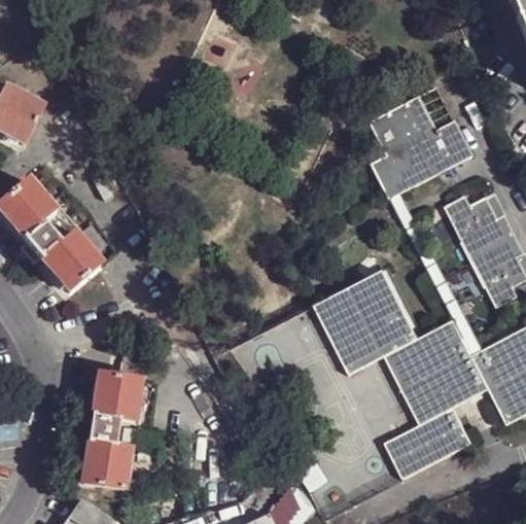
[(506,0),(525,47),(525,0),(506,0)]
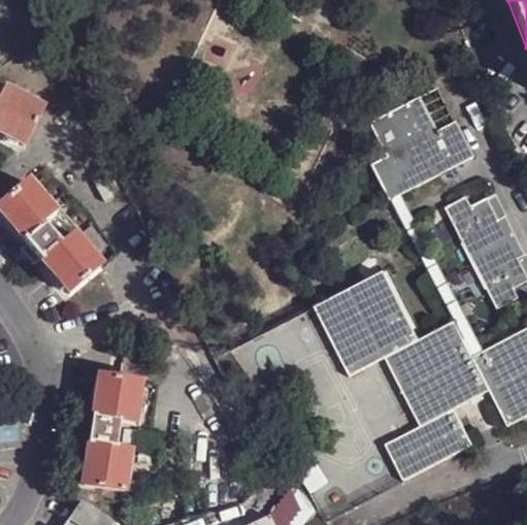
[(42,105),(3,87),(0,91),(0,131),(23,143),(42,105)]
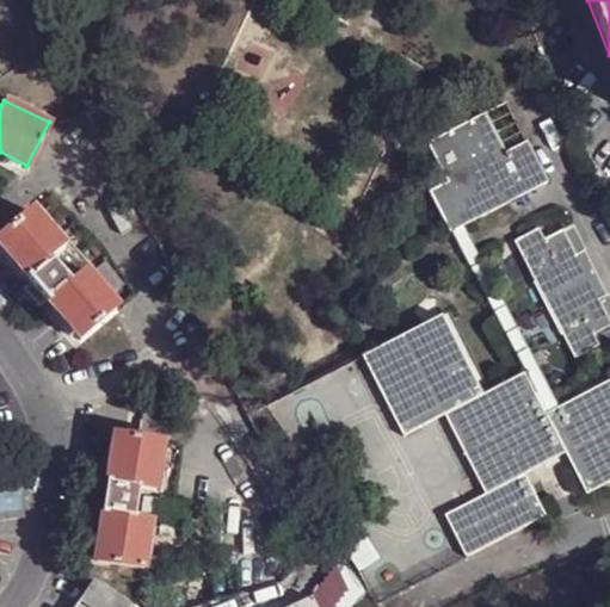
[(484,111),(425,141),(445,181),(427,190),(443,221),(448,230),(450,230),(461,224),(546,180),(525,140),(504,150),(484,111)]
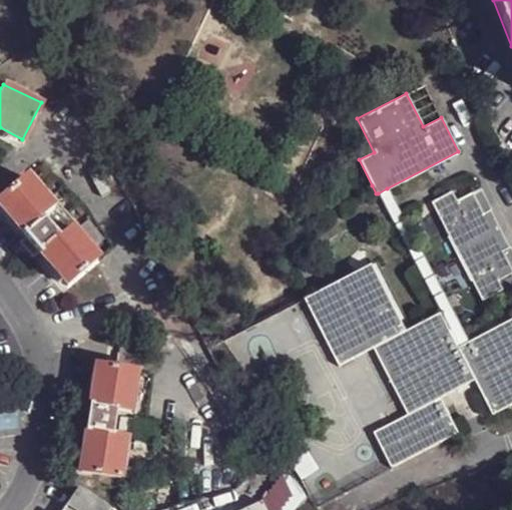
[(98,258),(73,228),(70,225),(59,234),(45,217),(55,208),(53,205),(27,176),(0,199),(0,206),(26,237),(38,250),(68,284),(98,258)]
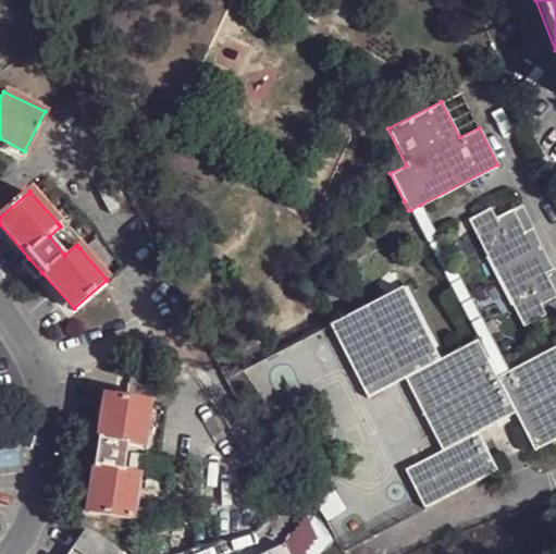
[(420,205),(410,210),(478,339),(497,376),(507,371),(420,205)]
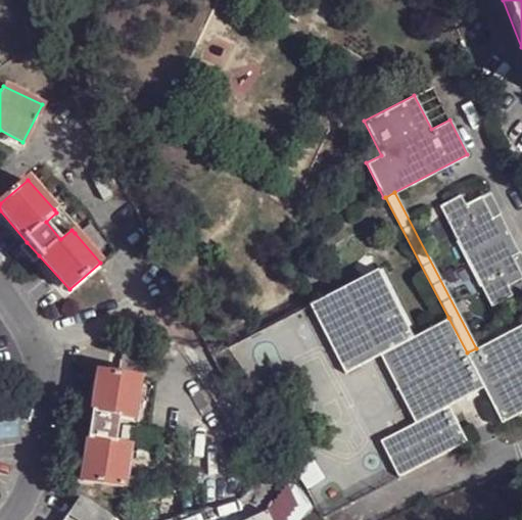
[(488,192),(479,196),(491,217),(499,214),(500,214),(488,192)]
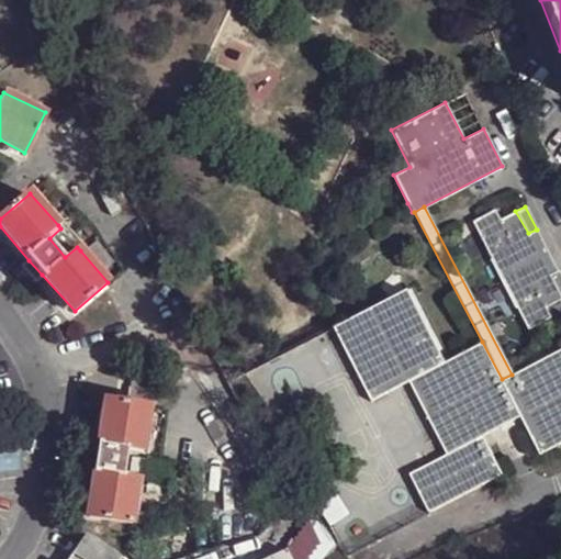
[(472,221),(527,327),(550,316),(546,306),(560,299),(549,274),(557,271),(536,230),(528,233),(515,211),(500,219),(495,210),(472,221)]
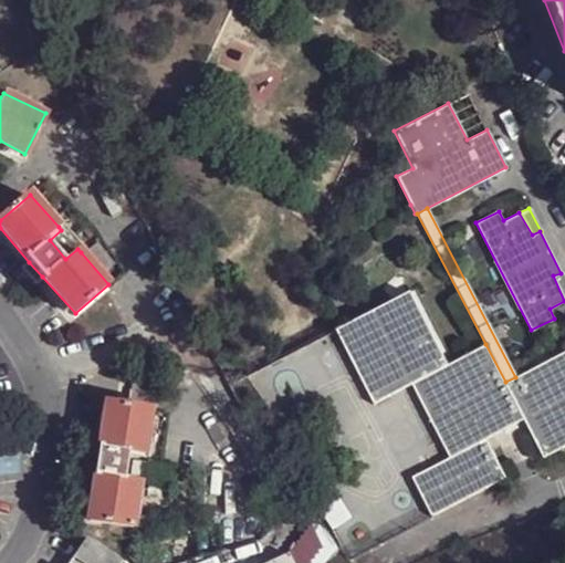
[(86,248),(64,222),(59,227),(61,230),(50,240),(65,259),(77,249),(81,252),(86,248)]
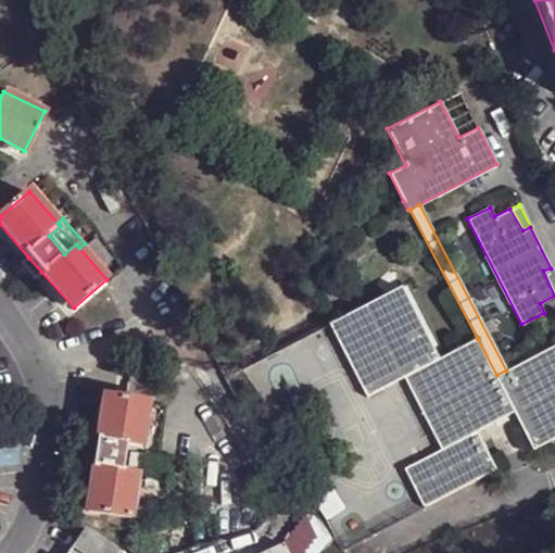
[(554,294),(554,271),(553,267),(551,268),(543,271),(554,296),(554,294)]
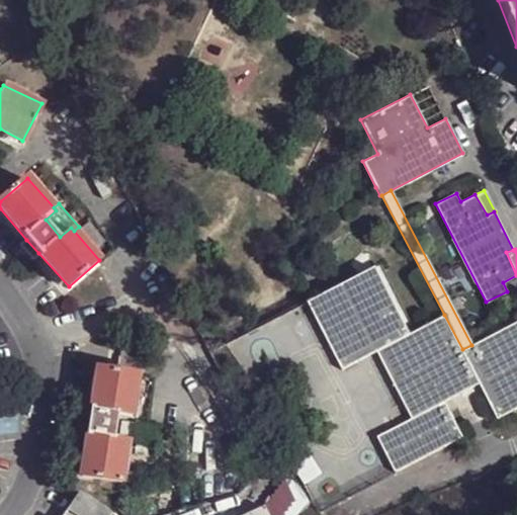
[(395,470),(461,435),(443,401),(479,381),(497,417),(516,406),(516,320),(511,324),(471,345),(462,349),(444,315),(408,333),(373,267),(329,290),(307,302),(341,367),(375,349),(411,417),(376,435),(395,470)]
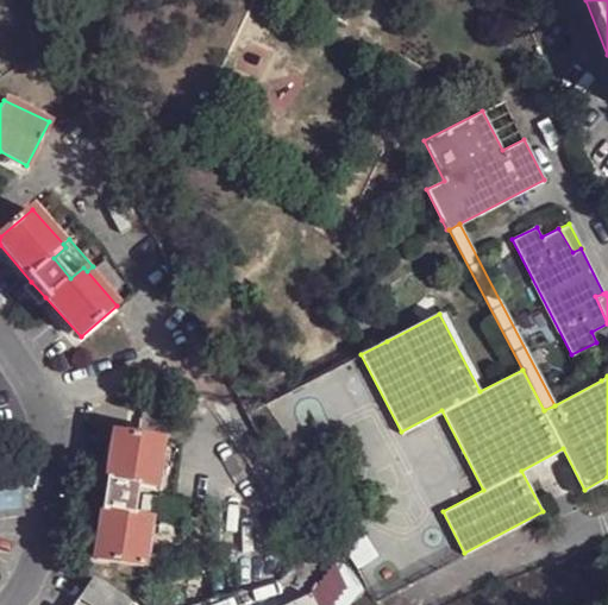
[(306,434),(321,423),(319,401),(300,391),(282,403),(284,424),(306,434)]
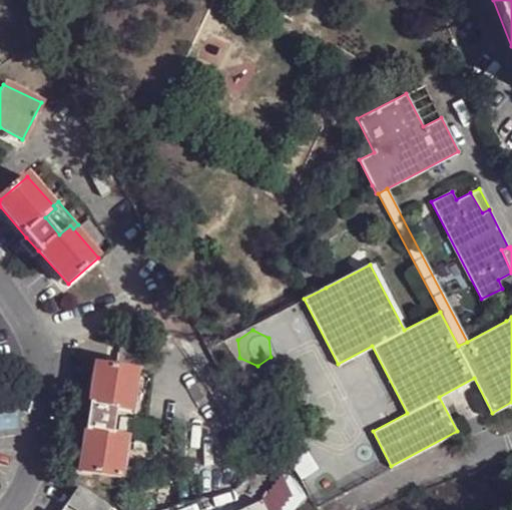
[(271,357),(258,366),(260,386),(276,391),(289,383),(288,365),(271,357)]
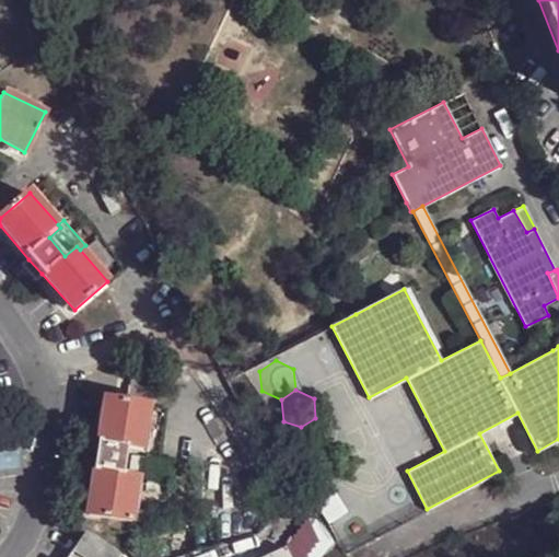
[(149,405),(106,398),(97,447),(94,465),(88,513),(130,521),(137,475),(124,474),(127,448),(141,450),(149,405)]
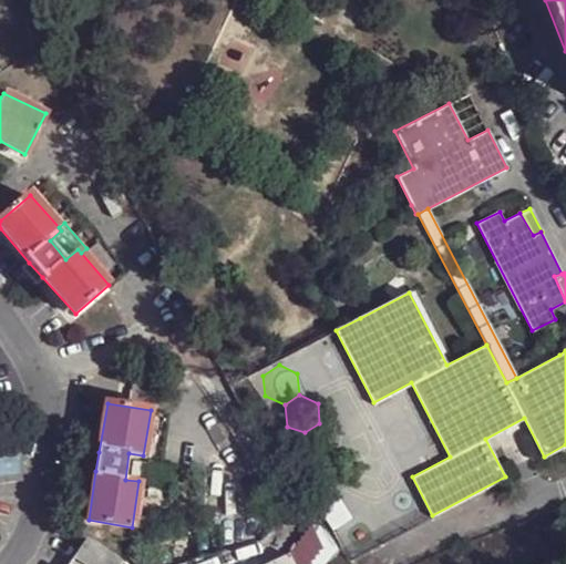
[(99,452),(92,451),(90,470),(95,471),(99,452)]
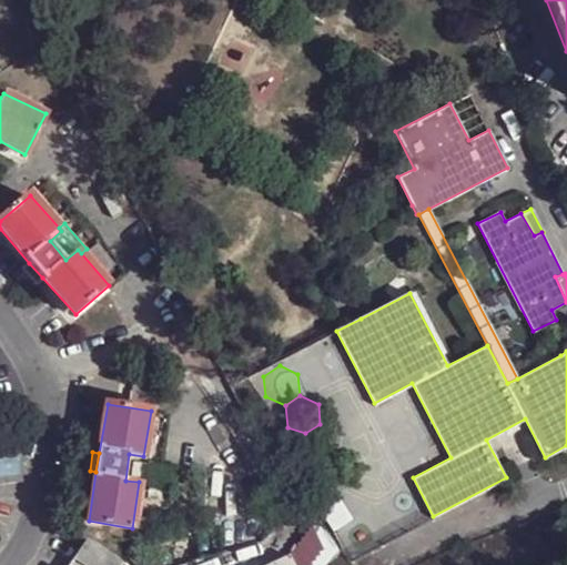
[(125,564),(87,538),(68,564),(125,564)]
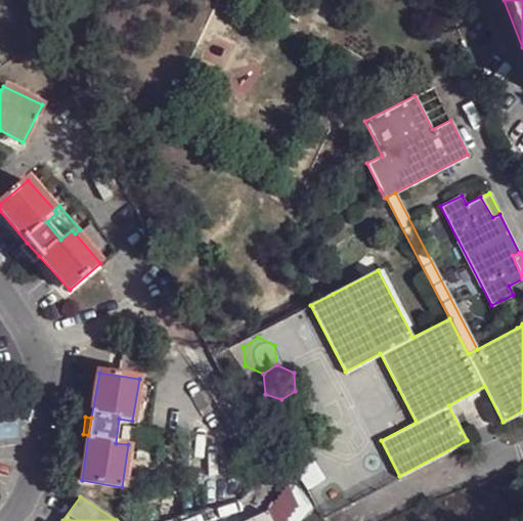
[(277,520),(271,507),(265,510),(270,520),(277,520)]
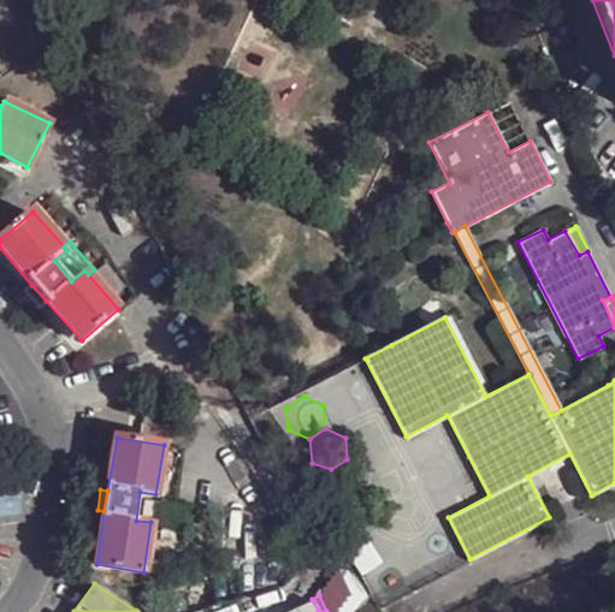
[(318,611),(312,599),(285,611),(318,611)]
